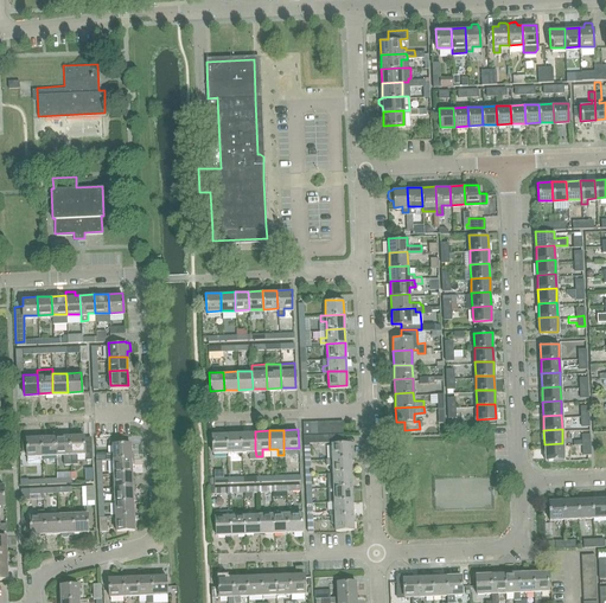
[(227,450),(241,450),(241,431),(227,432),(227,450)]
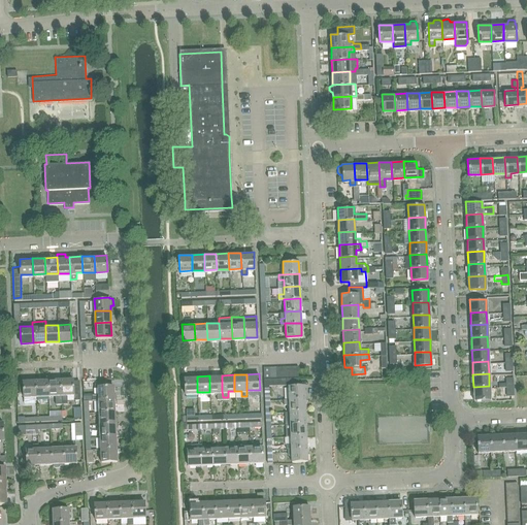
[(223,397),(222,391),(222,375),(209,375),(209,392),(216,392),(217,398),(223,397)]
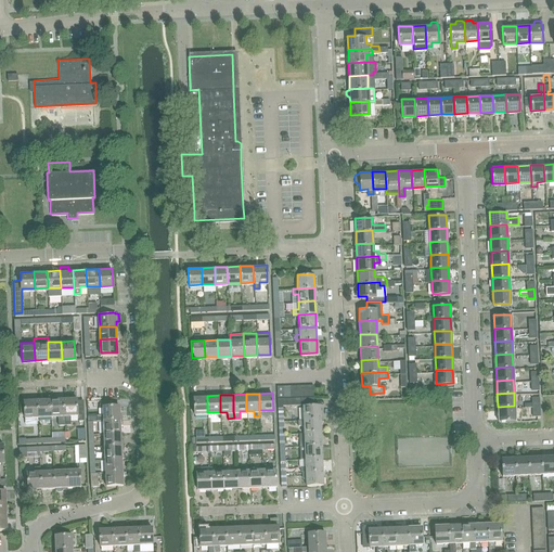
[(277,396),(278,406),(282,406),(282,403),(303,402),(304,418),(320,418),(320,405),(313,405),(313,395),(307,395),(301,396),(295,396),(290,396),(283,396),(277,396)]
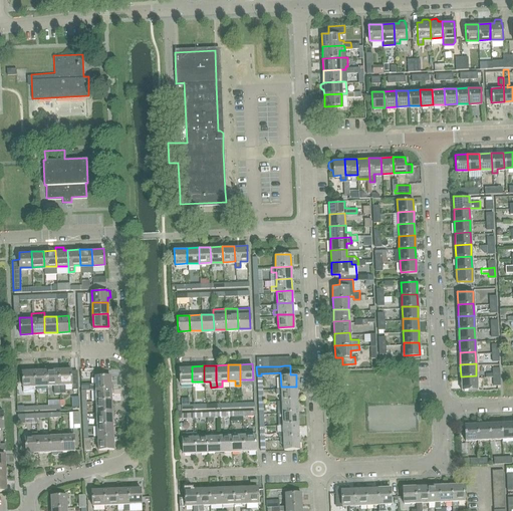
[(180,382),(192,381),(192,366),(179,366),(180,382)]
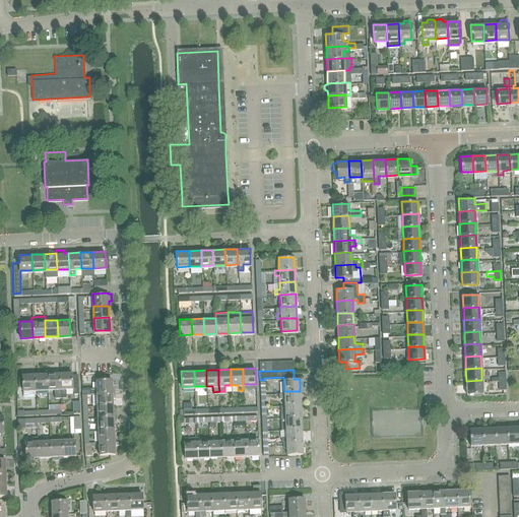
[(71,372),(59,373),(60,396),(65,396),(65,388),(72,388),(72,392),(78,392),(77,377),(72,377),(71,372)]
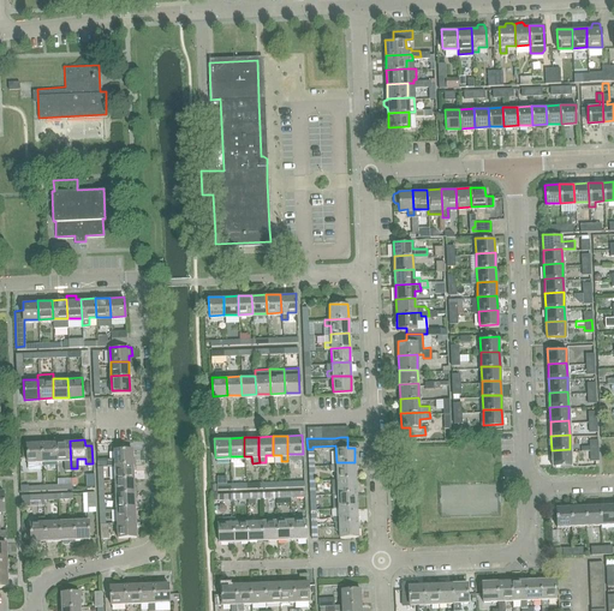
[(41,461),(57,460),(55,441),(41,442),(41,461)]
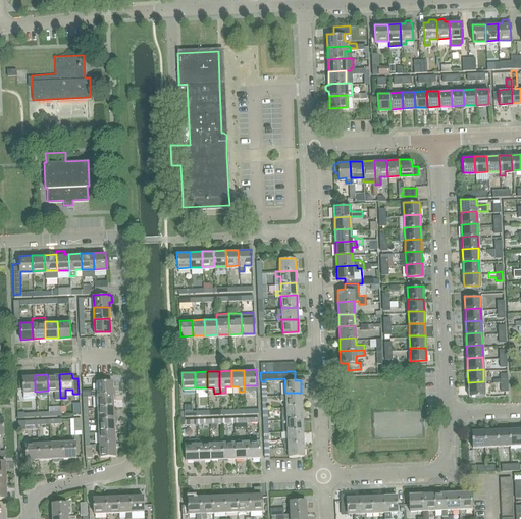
[(47,374),(48,391),(54,391),(54,398),(60,398),(59,374),(47,374)]
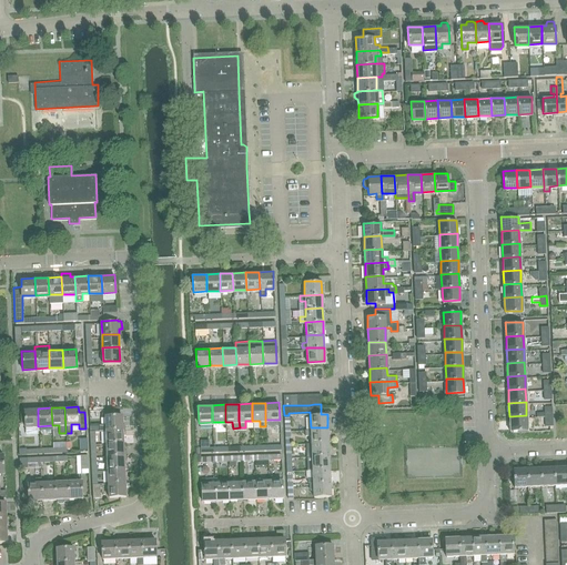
[(87,417),(99,417),(99,407),(87,409),(87,417)]
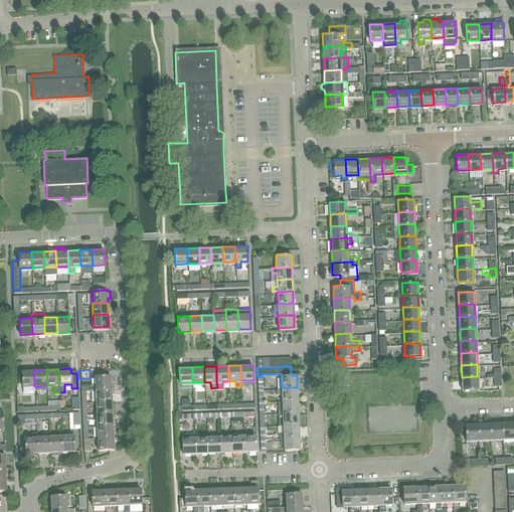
[(17,372),(18,381),(22,381),(22,386),(34,386),(34,370),(21,370),(21,372),(17,372)]
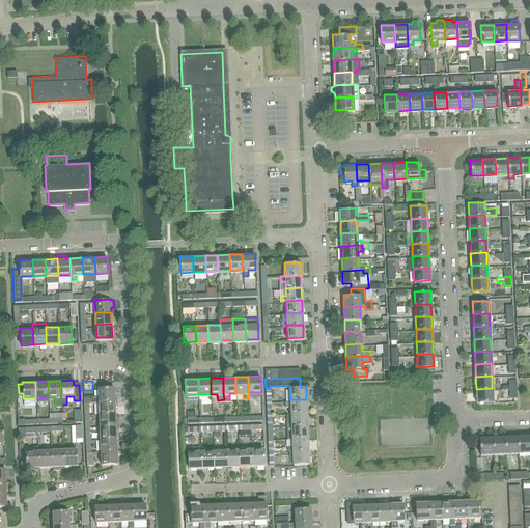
[(92,400),(99,400),(99,399),(115,399),(114,387),(99,388),(99,395),(92,395),(92,400)]
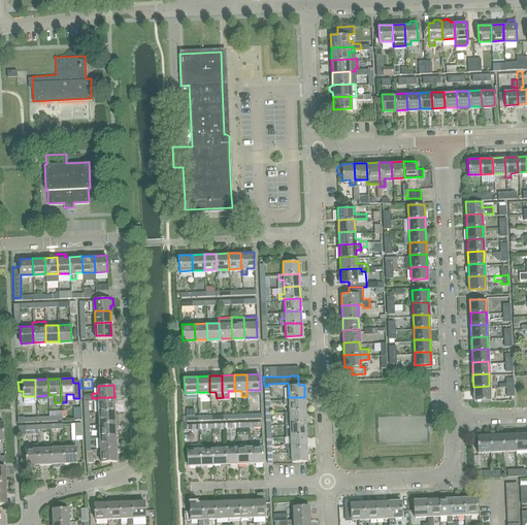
[(489,386),(473,387),(473,399),(490,399),(489,386)]
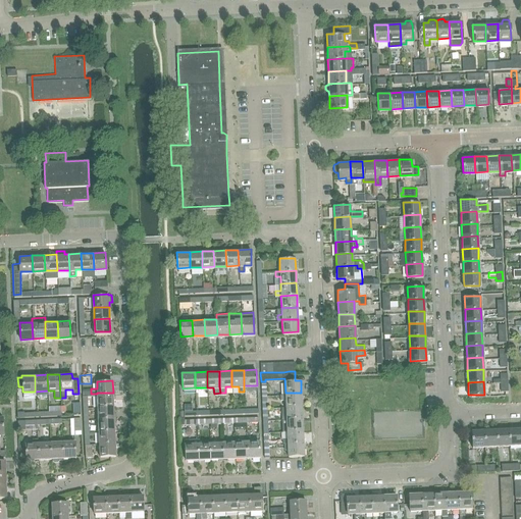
[(97,393),(97,394),(98,405),(113,405),(113,393),(97,393)]
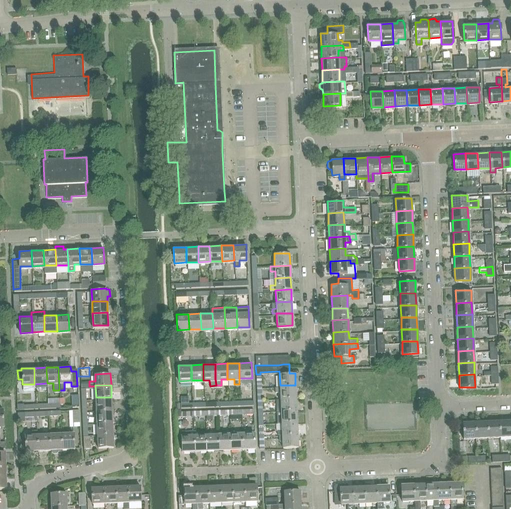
[(274,391),(280,391),(280,397),(296,397),(295,385),(280,385),(280,386),(274,386),(274,391)]
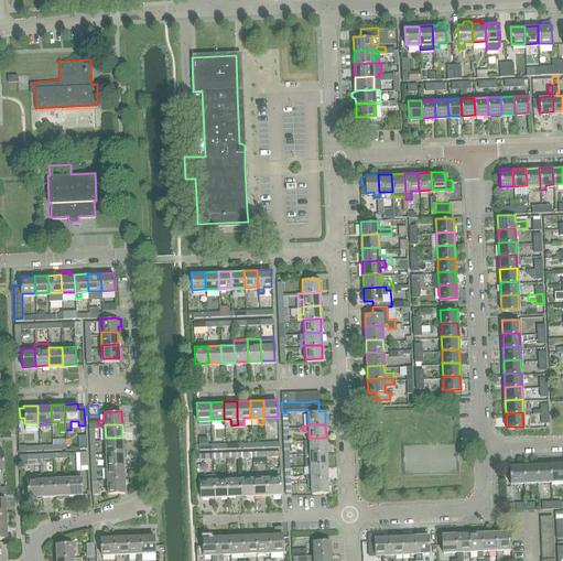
[(106,438),(106,452),(123,451),(122,438),(106,438)]
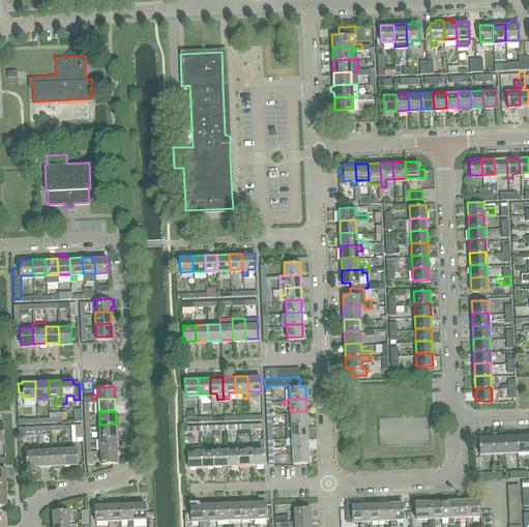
[(290,411),(286,412),(286,425),(291,425),(306,423),(306,411),(290,411)]
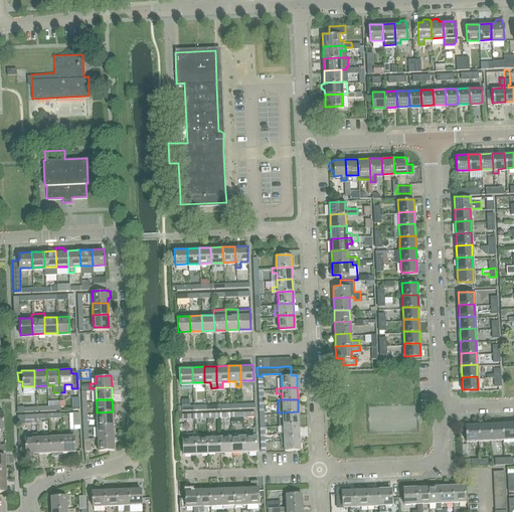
[(97,412),(98,424),(113,423),(113,411),(97,412)]
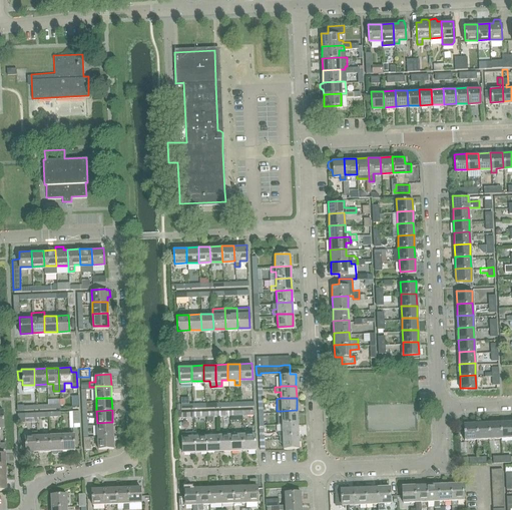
[(282,411),(277,411),(278,423),(282,423),(298,422),(297,410),(282,411)]
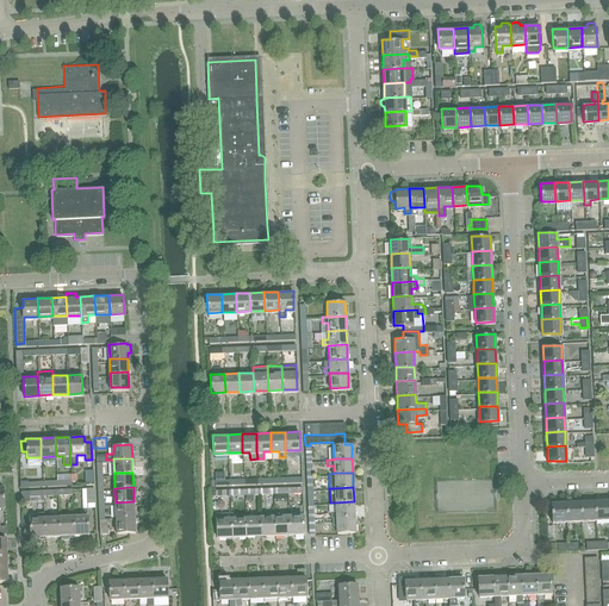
[(608,516),(608,499),(594,500),(595,519),(608,517),(608,516)]
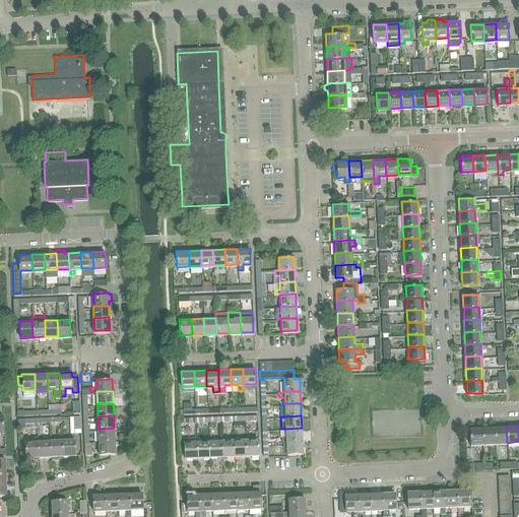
[(494,427),(481,428),(482,444),(495,443),(494,427)]
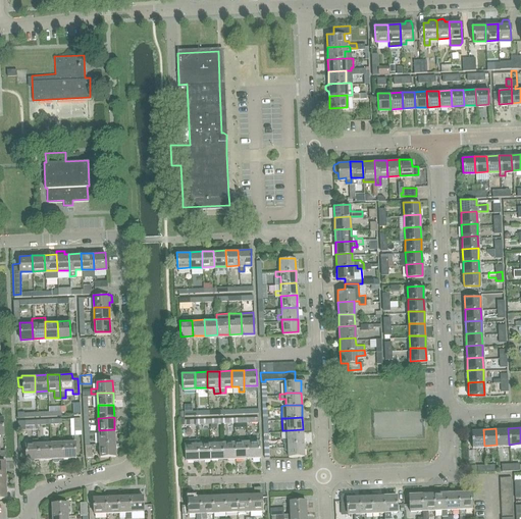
[(508,428),(496,428),(497,445),(509,445),(508,428)]
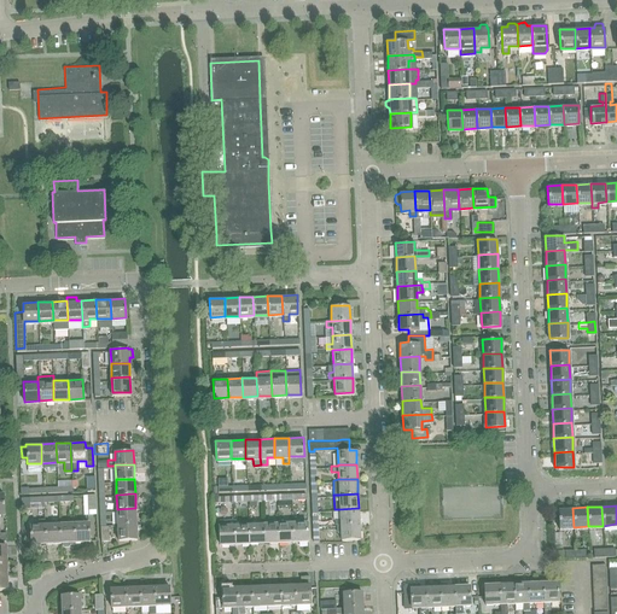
[(117,509),(117,524),(137,522),(135,508),(117,509)]
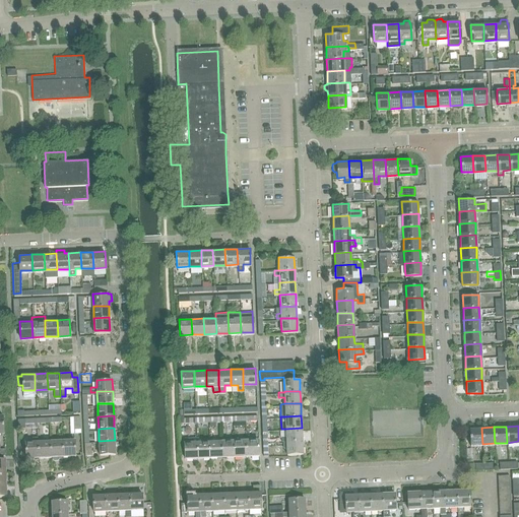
[(302,440),(302,428),(285,429),(286,441),(302,440)]
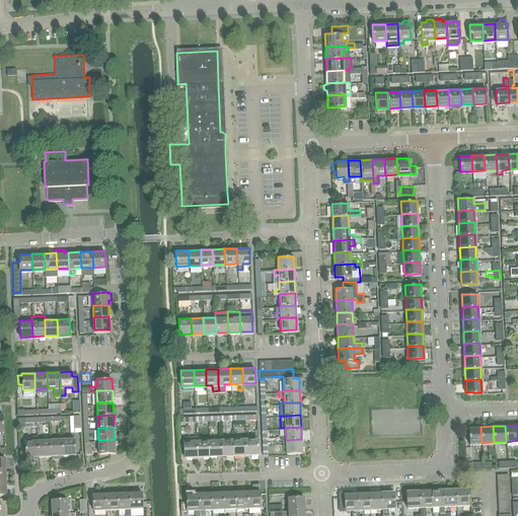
[(482,443),(481,427),(468,427),(469,443),(482,443)]
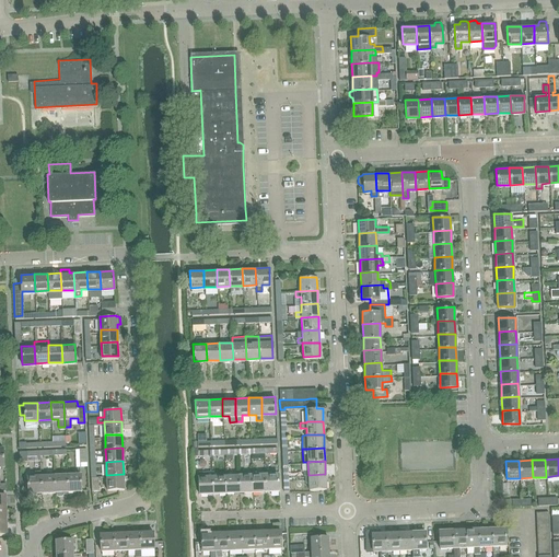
[(279,489),(278,472),(270,473),(270,468),(264,470),(265,473),(265,489),(279,489)]
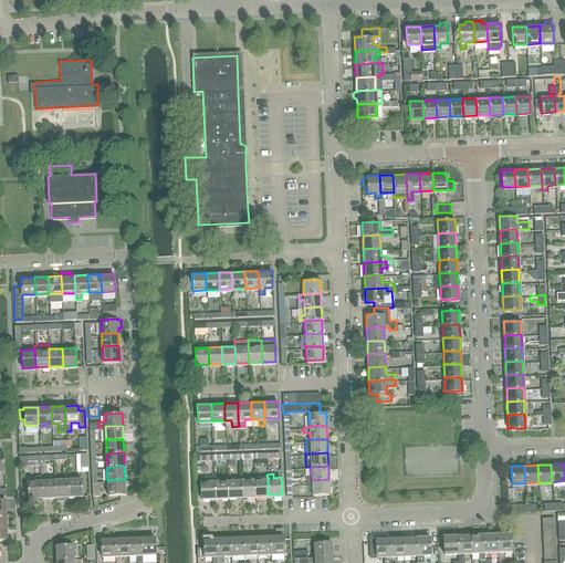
[(41,479),(41,475),(34,475),(34,480),(28,480),(29,497),(42,497),(41,479)]
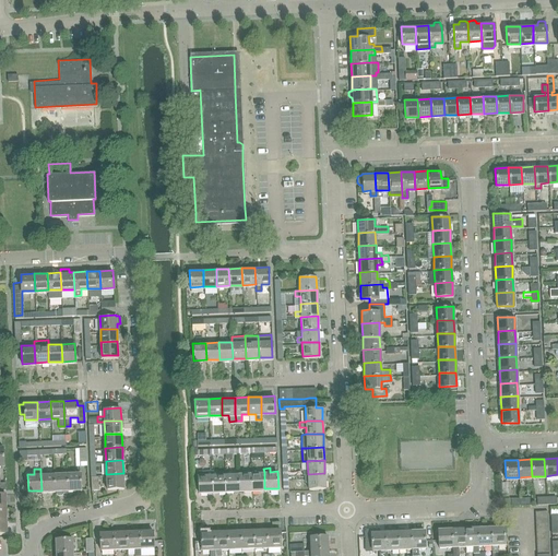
[(212,491),(211,469),(198,470),(199,492),(212,491)]
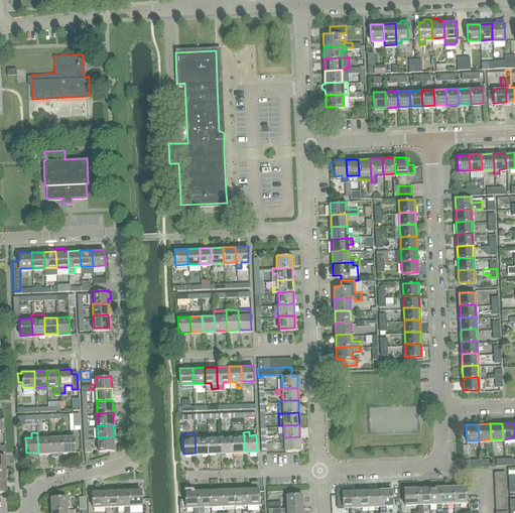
[(208,436),(200,437),(200,432),(195,432),(196,453),(208,453),(208,436)]
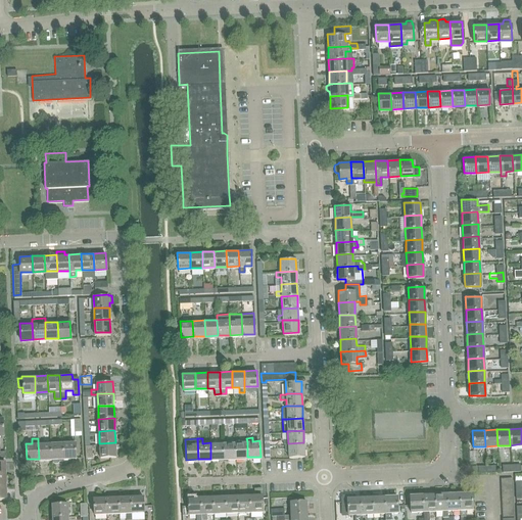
[(235,458),(235,441),(234,438),(222,439),(223,442),(223,458),(235,458)]
